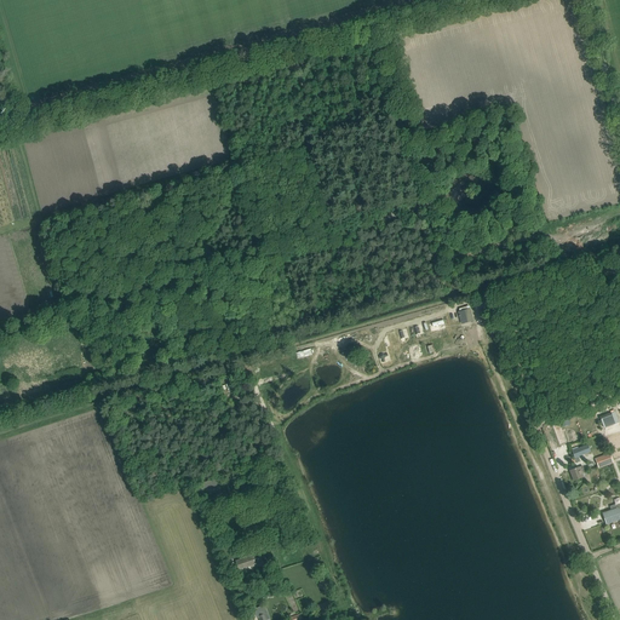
[(459,313),(460,320),(472,317),(469,306),(459,309),(459,313)]
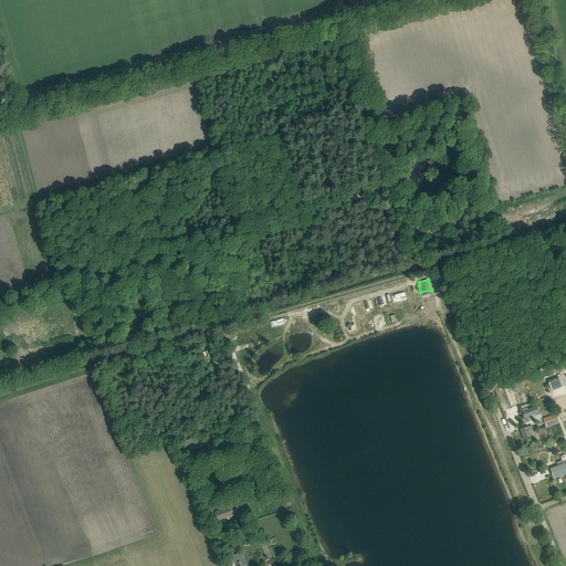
[(558,377),(548,381),(552,391),(562,387),(558,377)]
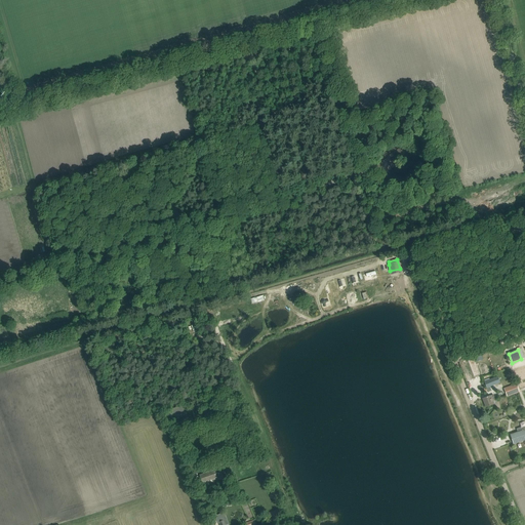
[(484,382),(486,388),(487,388),(489,387),(490,387),(500,382),(498,377),(484,382)]
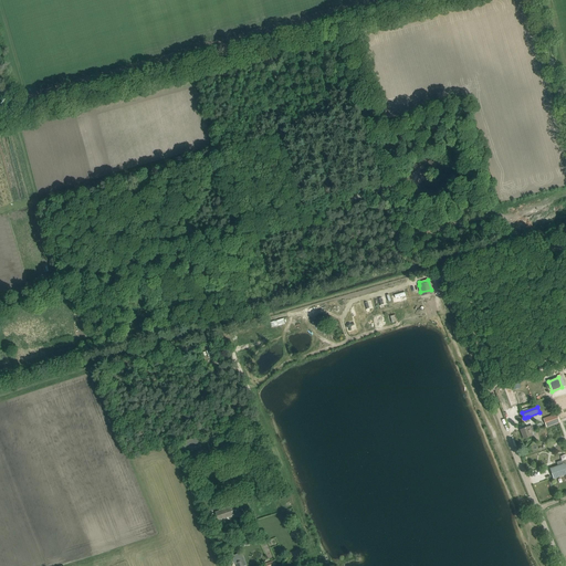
[(543,419),(547,429),(561,423),(556,413),(543,419)]
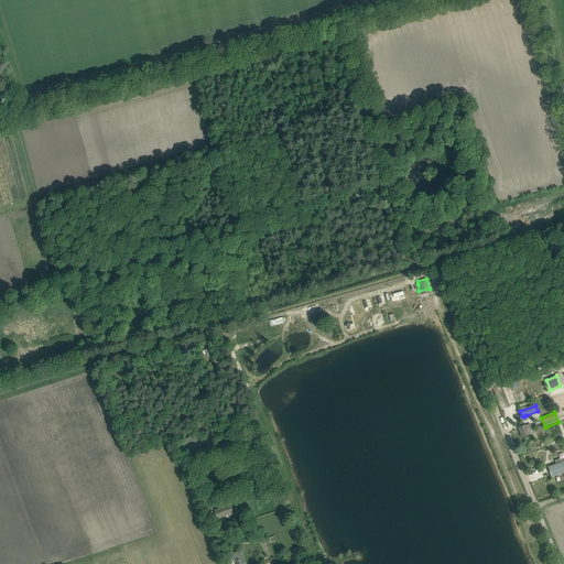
[(237,431),(234,424),(227,426),(229,434),(237,431)]
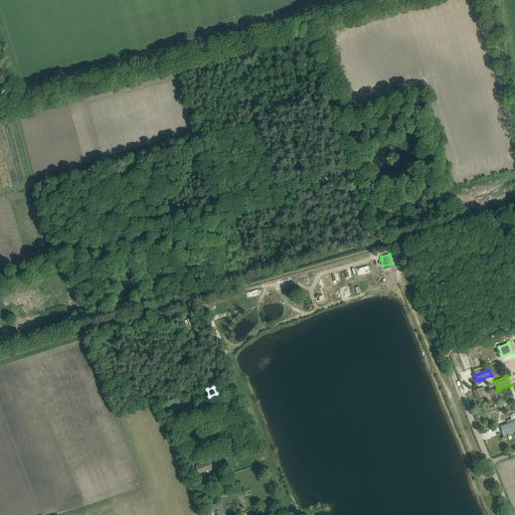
[(479,389),(478,389),(474,391),(477,399),(484,397),(483,394),(486,392),(484,387),(481,388),(479,389)]
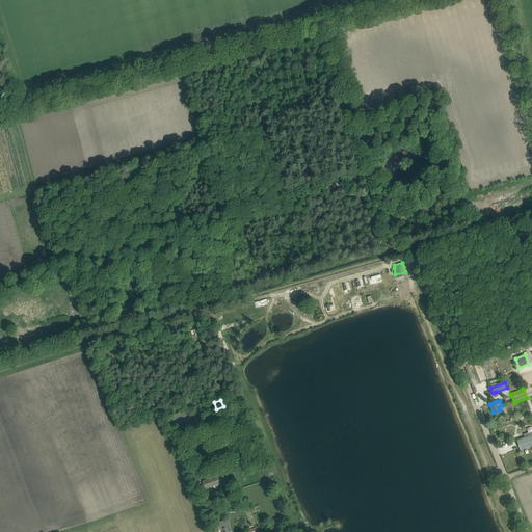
[(171,416),(174,423),(191,418),(189,410),(171,416)]
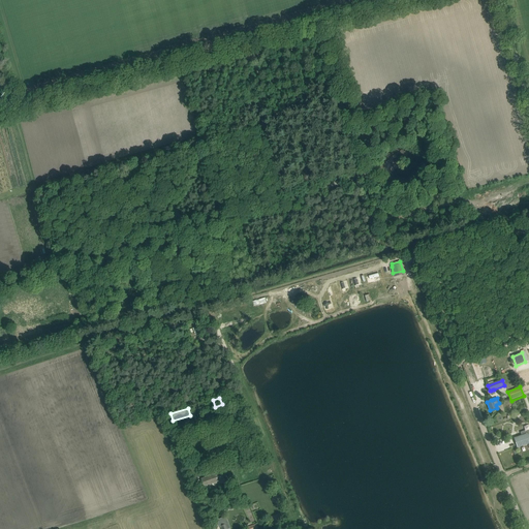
[(519,437),(515,438),(518,447),(528,443),(528,429),(521,432),(522,436),(519,437)]
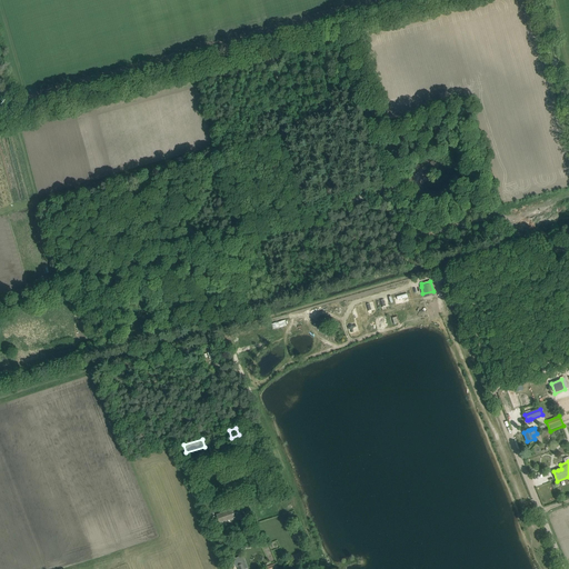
[(238,471),(228,475),(231,482),(241,479),(238,471)]
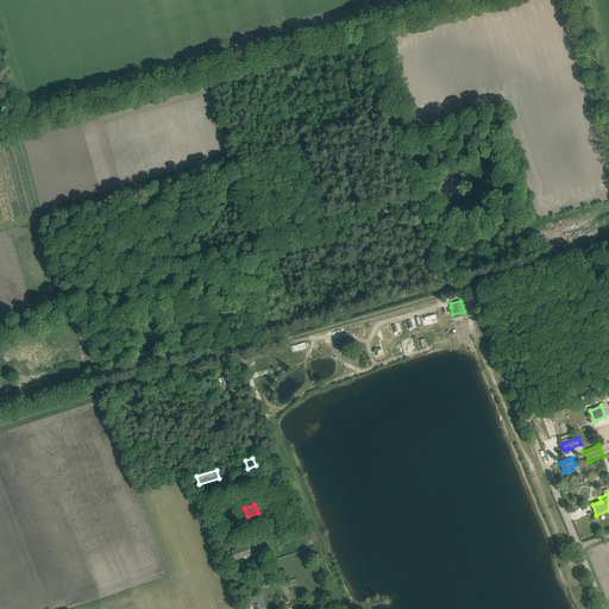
[(242,542),(244,547),(232,551),(236,559),(258,552),(255,544),(252,545),(250,539),(242,542)]
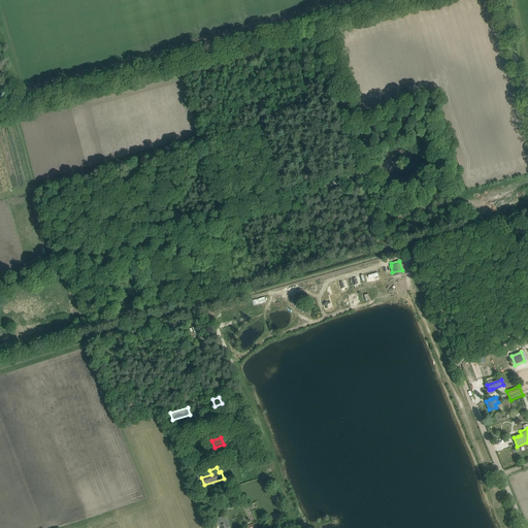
[(226,516),(217,520),(220,526),(221,527),(227,527),(227,526),(229,525),(226,516)]
